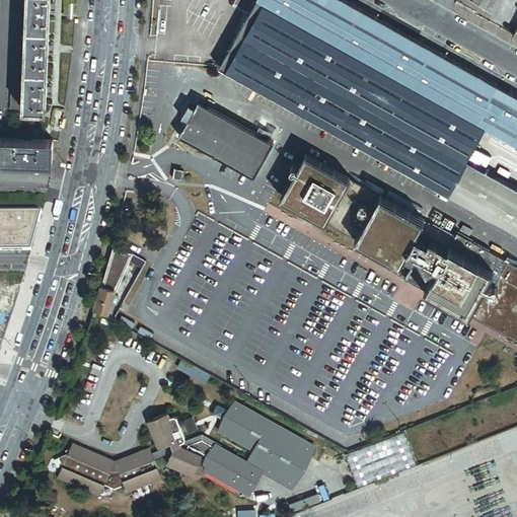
[(46,0),(12,0),(9,109),(44,111),(46,0)]
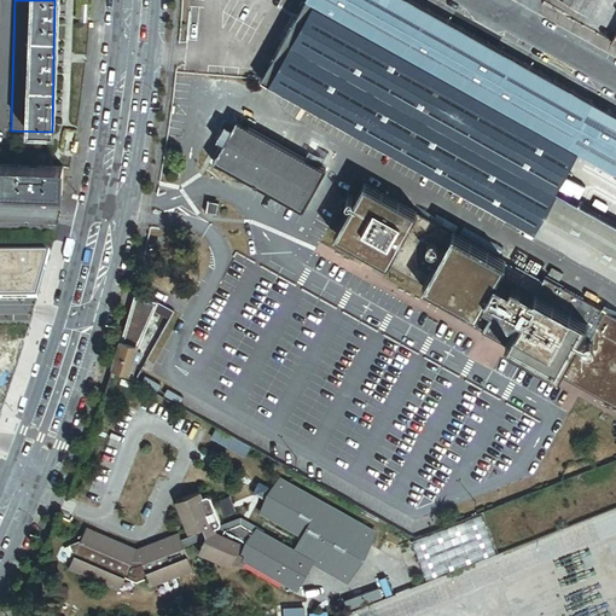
[(615,117),(405,0),(303,0),(284,36),(291,41),(283,54),(275,51),(259,82),(615,282),(615,228),(556,196),(579,156),(615,175),(615,117)]
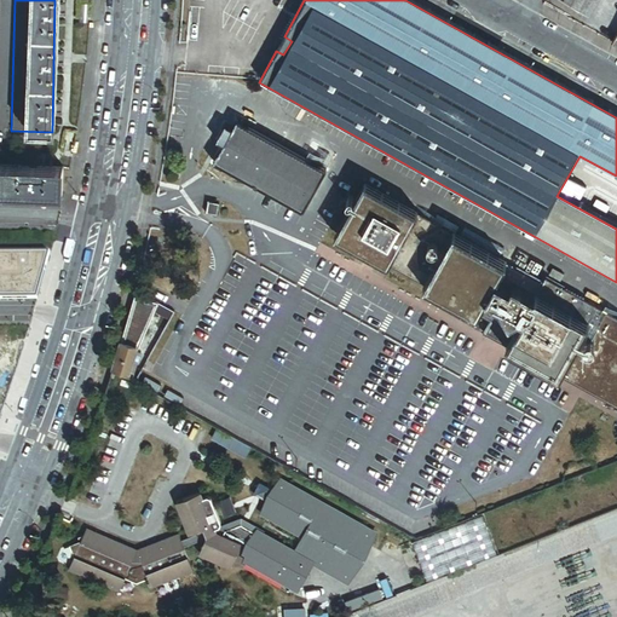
[(558,0),(588,17),(597,0),(558,0)]
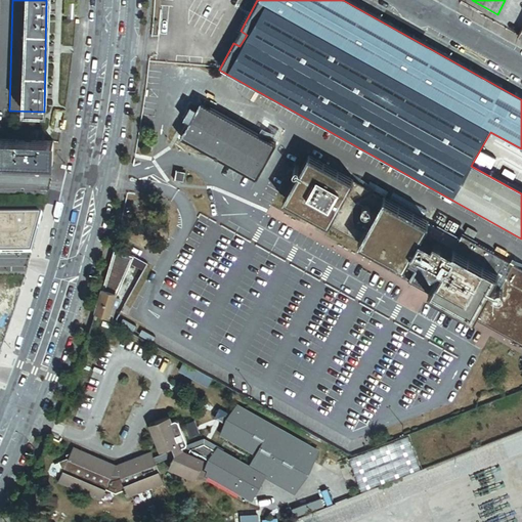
[(241,31),(233,43),(240,46),(247,35),(241,31)]
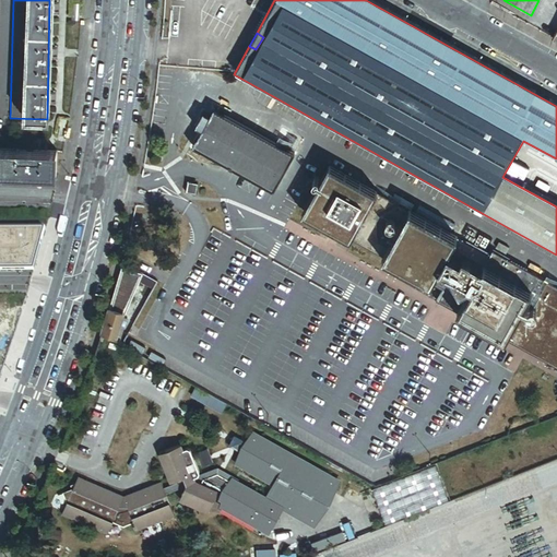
[(213,113),(193,147),(271,191),(291,156),(213,113)]
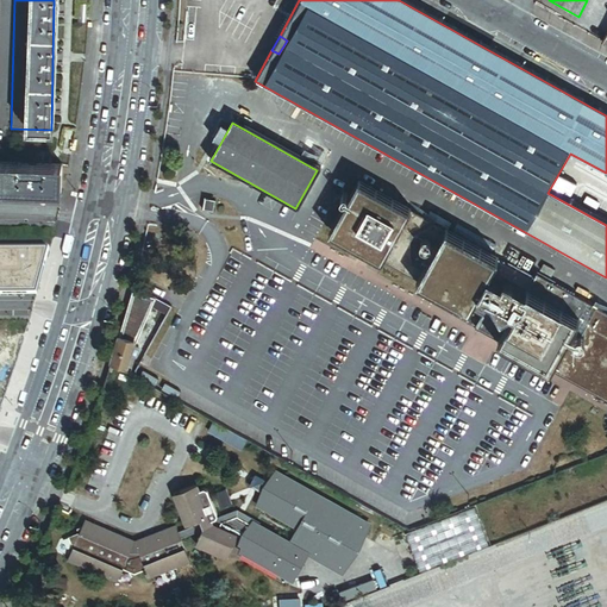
[(60,167),(0,164),(0,205),(57,207),(60,167)]
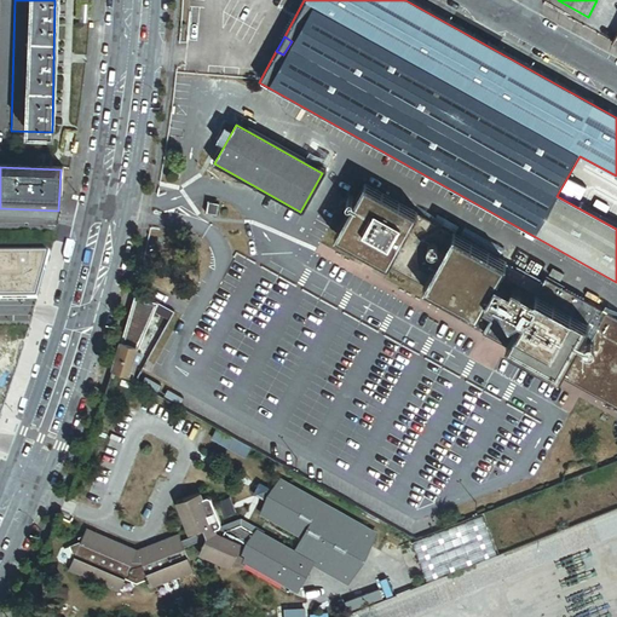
[(616,321),(543,280),(540,287),(363,188),(335,237),(488,323),(480,335),(616,410),(616,321)]
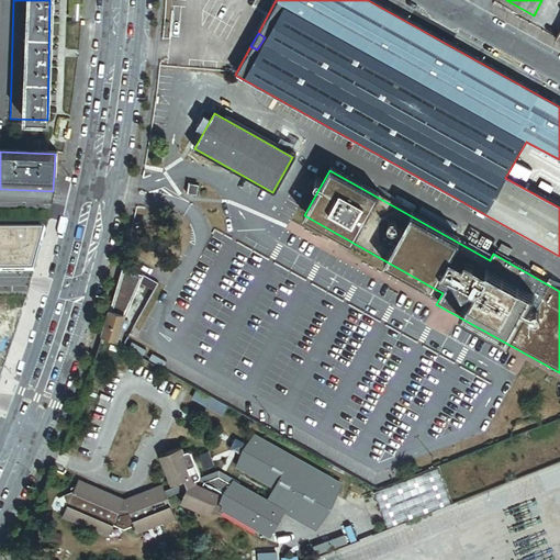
[(199,187),(189,185),(187,194),(197,197),(199,187)]
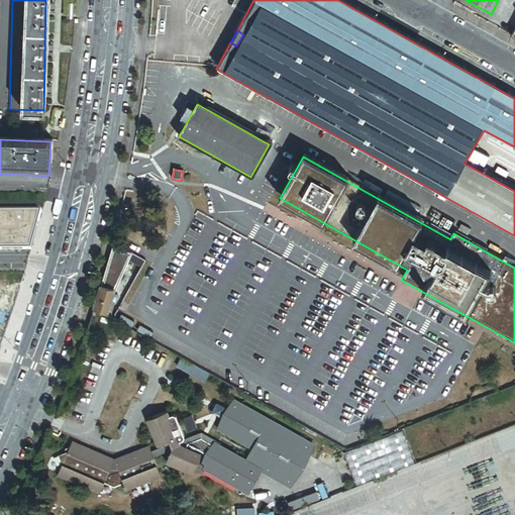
[(0,340),(43,207),(0,207),(0,340)]
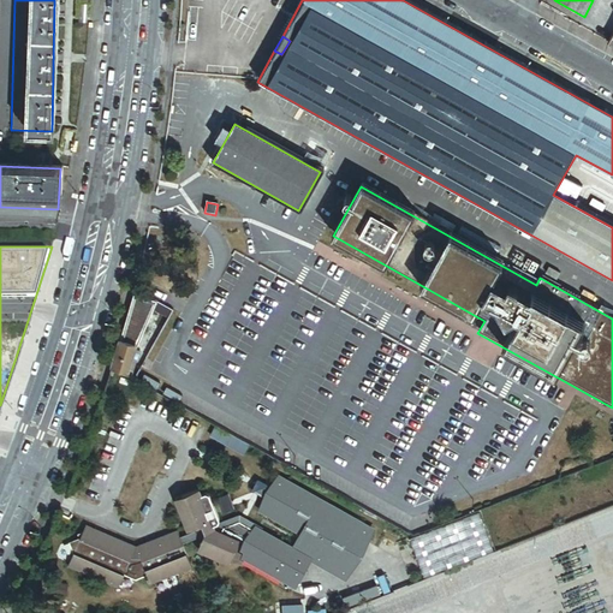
[(149,302),(131,296),(111,368),(124,373),(125,372),(128,362),(134,347),(136,346),(150,313),(166,320),(170,313),(149,302)]
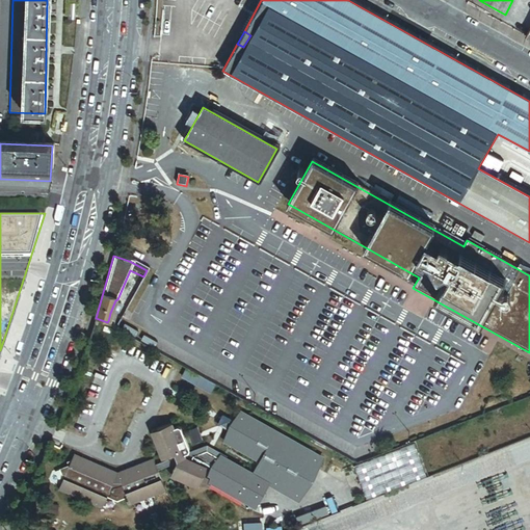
[(110,313),(108,321),(115,323),(118,315),(110,313)]
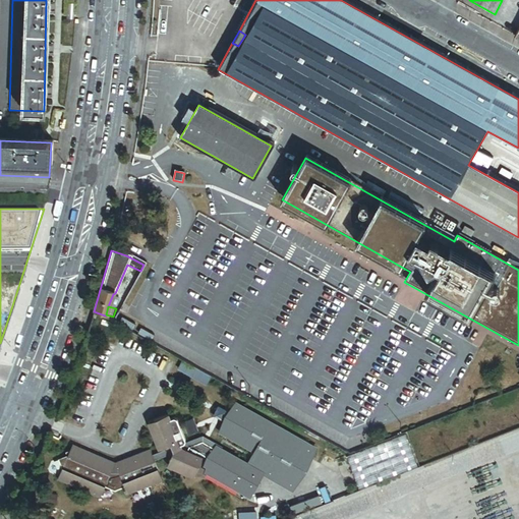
[(205,376),(178,360),(173,368),(199,384),(205,376)]
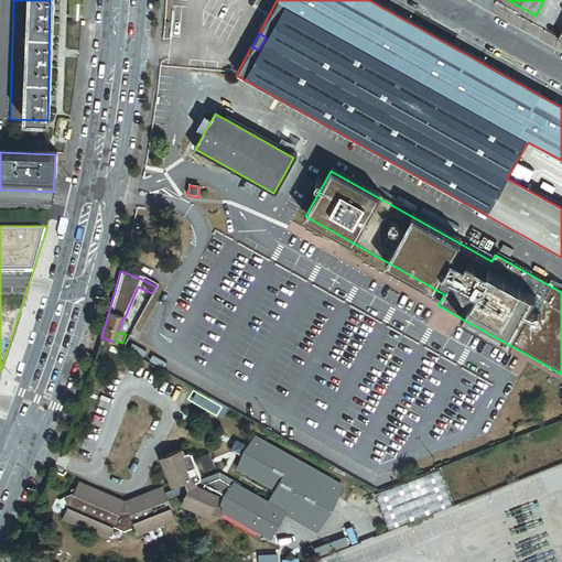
[(197,483),(198,479),(188,455),(186,454),(182,456),(180,451),(157,460),(168,488),(177,485),(179,488),(163,494),(161,487),(150,492),(152,496),(123,507),(136,531),(136,533),(173,519),(166,500),(180,495),(183,496),(179,506),(208,519),(218,494),(214,492),(215,488),(224,492),(218,506),(224,509),(222,512),(269,539),(282,515),(301,526),(305,518),(317,525),(338,488),(252,440),(236,469),(272,490),(263,505),(230,486),(228,486),(215,479),(202,486),(201,490),(194,488),(193,484),(197,483)]
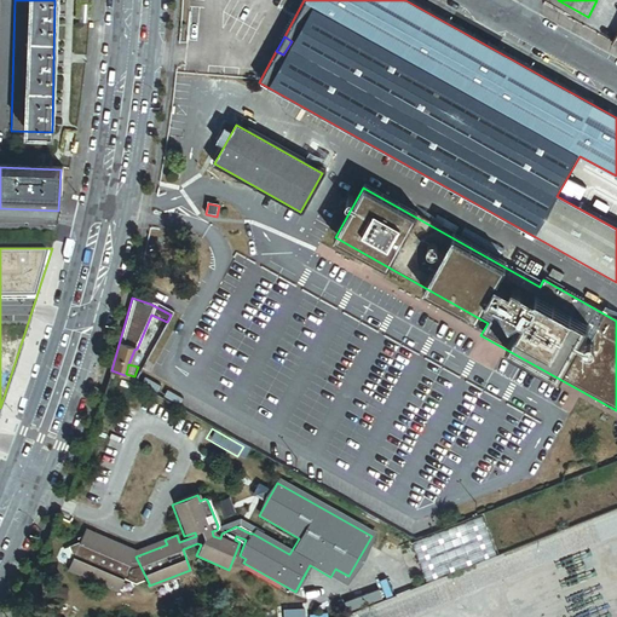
[(226,500),(215,505),(221,519),(232,515),(226,500)]
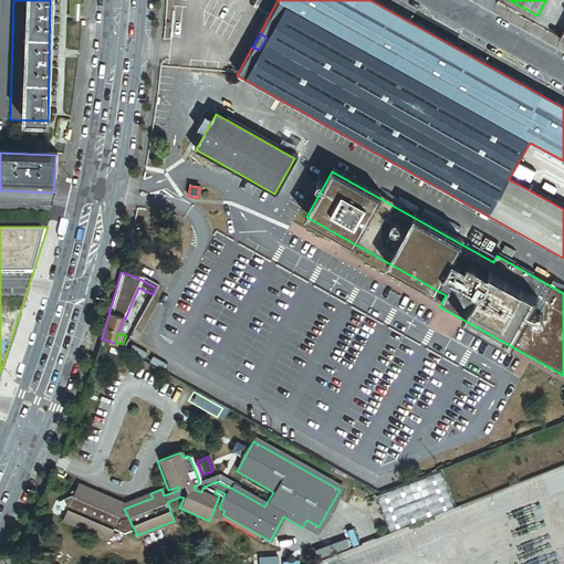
[(438,472),(377,497),(392,532),(452,509),(438,472)]
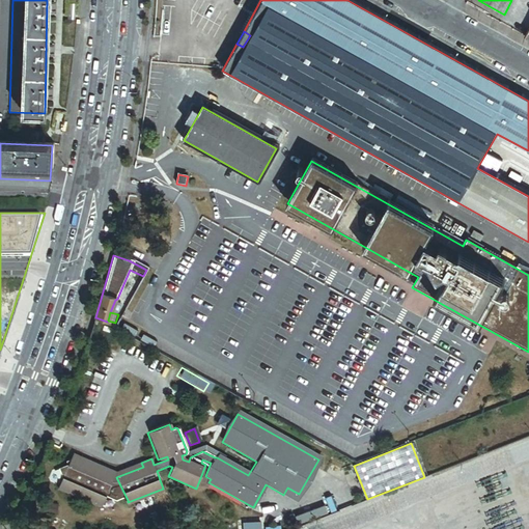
[(73,454),(72,457),(116,477),(143,467),(141,463),(115,473),(73,454)]
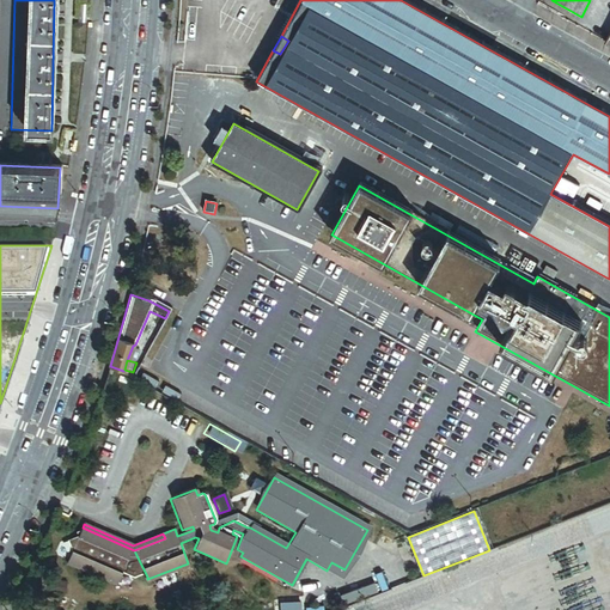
[(134,550),(83,528),(81,530),(74,532),(77,537),(66,542),(71,553),(67,563),(116,586),(121,574),(136,581),(147,577),(134,550)]
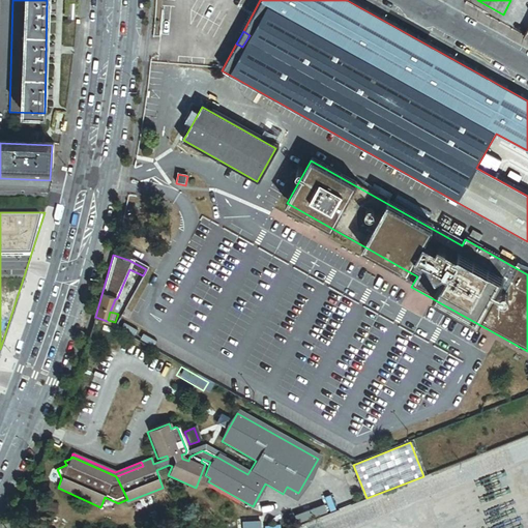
[(100,507),(58,488),(56,491),(99,510),(100,507)]
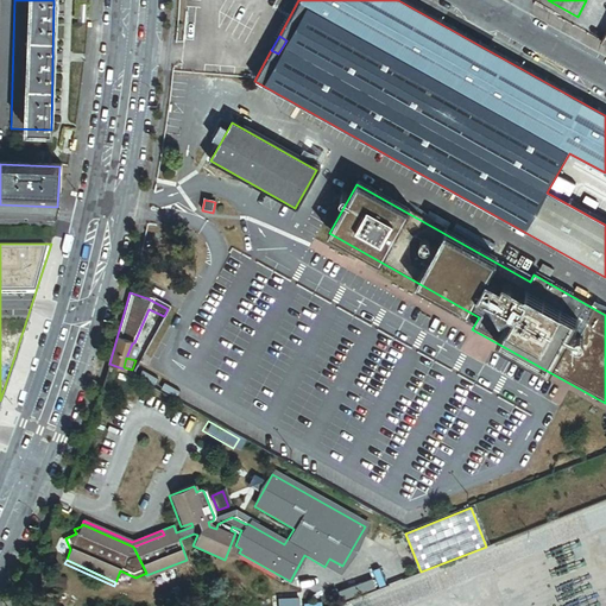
[(187,560),(146,575),(147,579),(189,563),(187,560)]
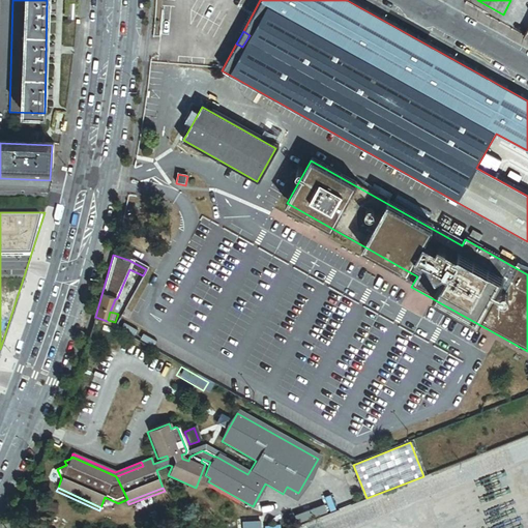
[(294,518),(297,526),(326,515),(322,506),(294,518)]
